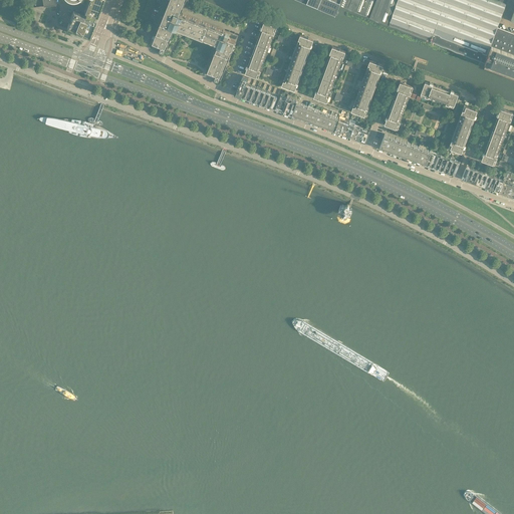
[(88,37),(95,19),(93,19),(94,15),(96,16),(102,0),(87,0),(83,11),(85,12),(83,15),(73,11),(66,29),(88,37)]
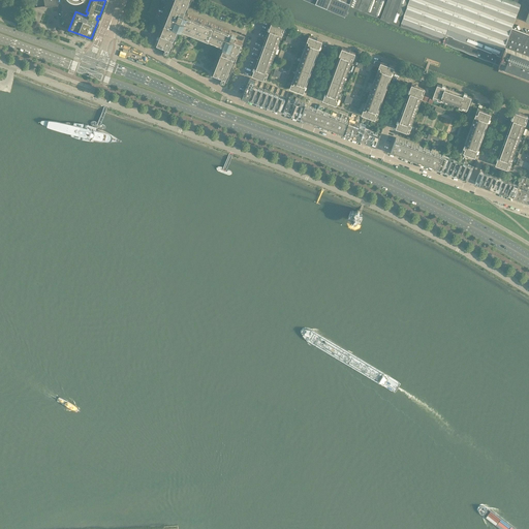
[(186,13),(191,0),(174,0),(170,8),(172,8),(165,23),(162,29),(163,29),(157,44),(172,50),(175,42),(180,28),(187,30),(187,31),(193,33),(213,40),(213,41),(219,43),(225,45),(222,53),(221,52),(219,58),(220,58),(214,73),(227,80),(242,42),(237,40),(236,37),(236,36),(231,34),(229,33),(230,31),(186,13)]
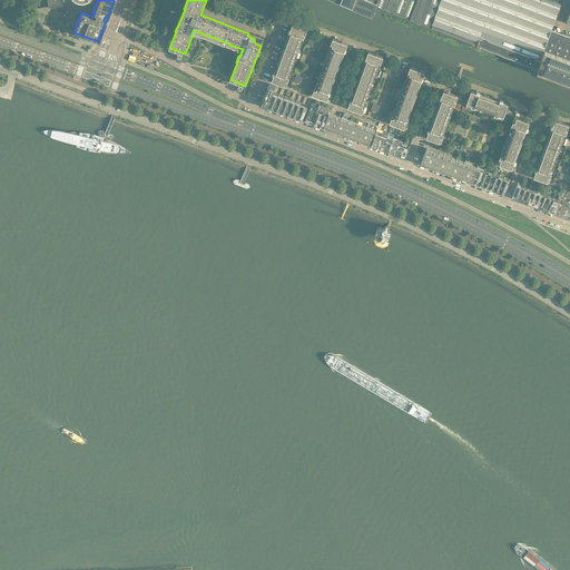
[(331,0),(371,18),(372,15),(375,7),(376,6),(364,0),(364,1),(360,0),(331,0)]
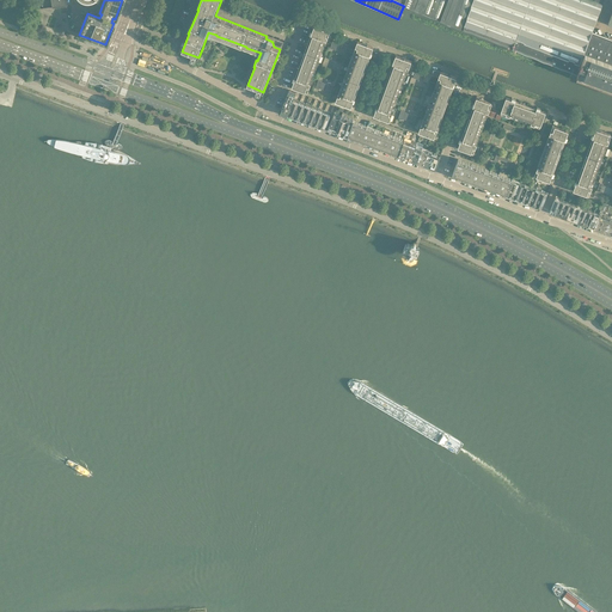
[(405,0),(404,6),(403,7),(410,11),(461,29),(472,0),(405,0)]
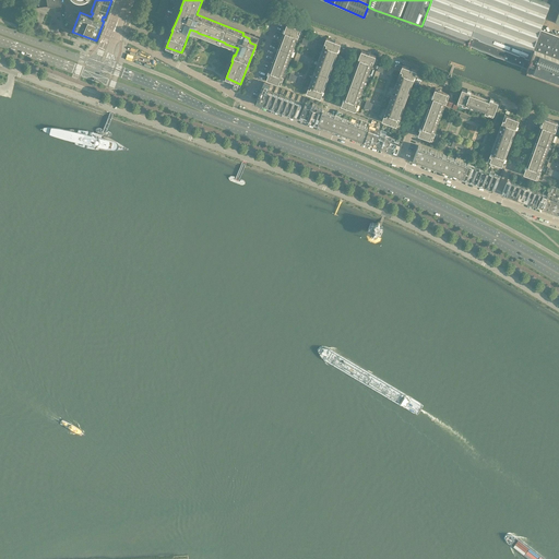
[(550,3),(543,1),(539,0),(431,0),(421,26),(526,67),(525,69),(528,70),(528,69),(533,70),(533,71),(536,72),(536,71),(540,73),(540,74),(543,75),(544,74),(548,75),(548,76),(550,78),(550,76),(556,79),(555,80),(558,81),(558,80),(558,36),(540,30),(542,26),(543,24),(544,20),(550,3)]
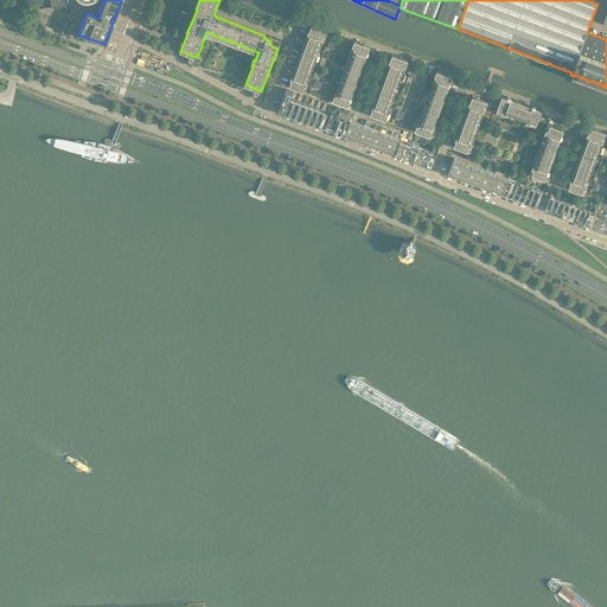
[(327,31),(312,25),(310,31),(308,30),(307,33),(308,34),(306,40),(320,45),(321,45),(327,31)]
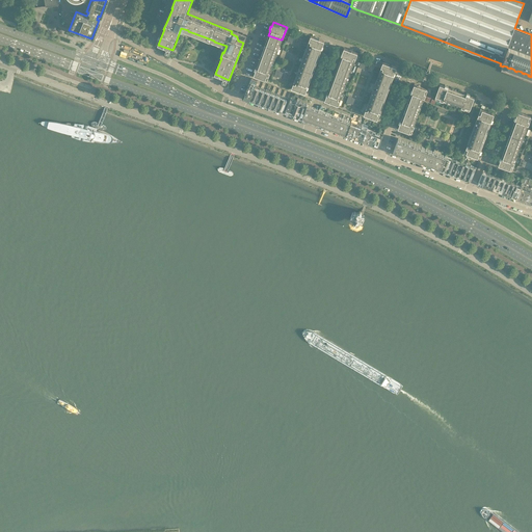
[(281,40),(268,35),(265,45),(276,49),(281,40)]
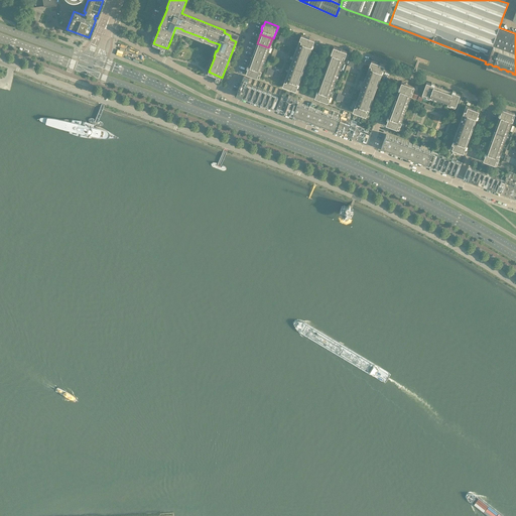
[(312,44),(314,39),(301,34),(298,42),(297,45),(297,46),(298,47),(308,51),(310,46),(312,47),(313,44),(312,44)]
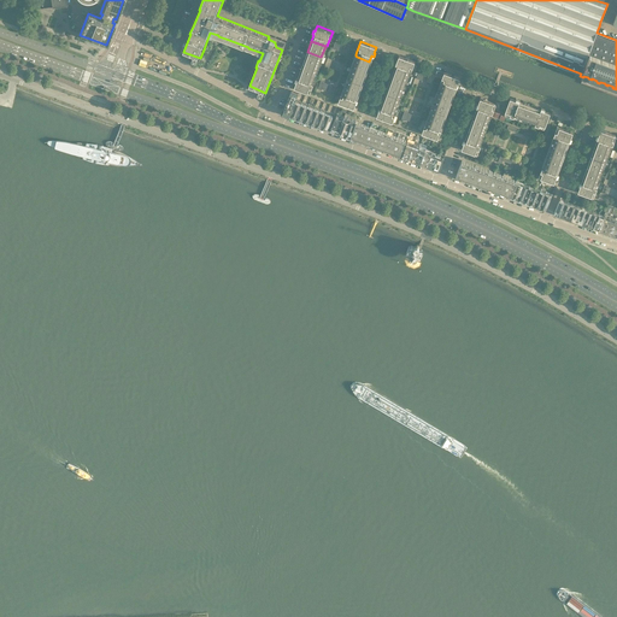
[(321,57),(307,52),(304,63),(317,68),(321,57)]
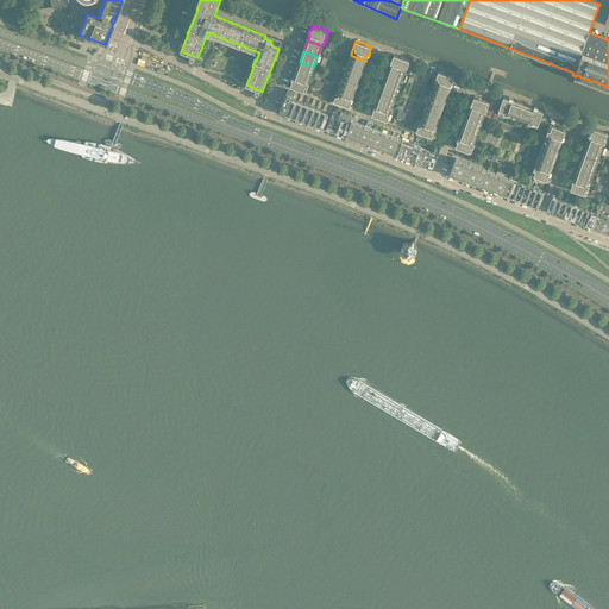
[(394,55),(391,60),(390,61),(389,63),(393,64),(390,69),(402,74),(405,75),(409,61),(394,55)]
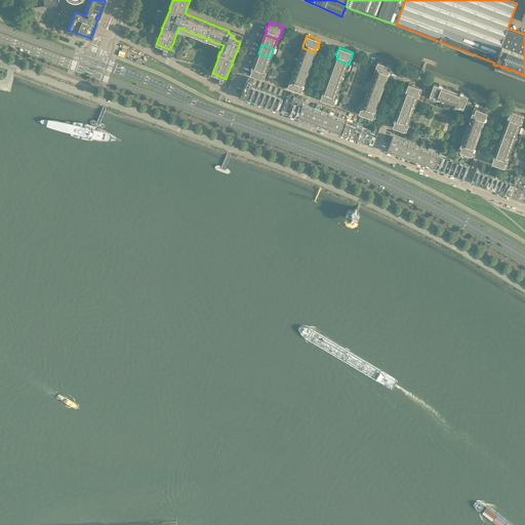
[(314,52),(304,48),(300,57),(311,61),(314,52)]
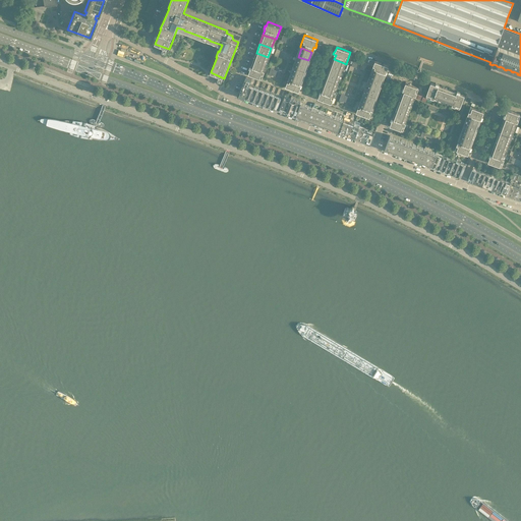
[(268,57),(256,53),(253,61),(265,65),(268,57)]
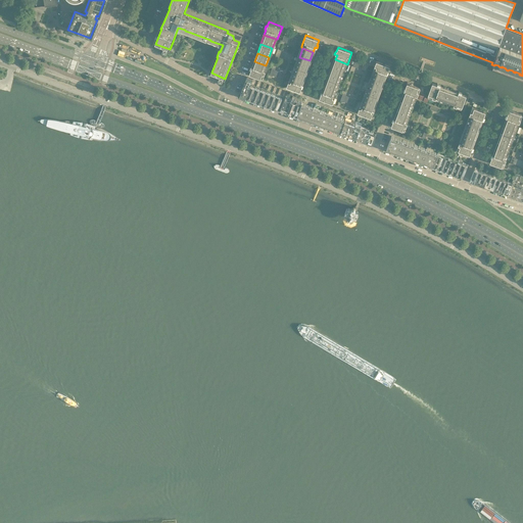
[(310,60),(299,57),(296,66),(306,69),(310,60)]
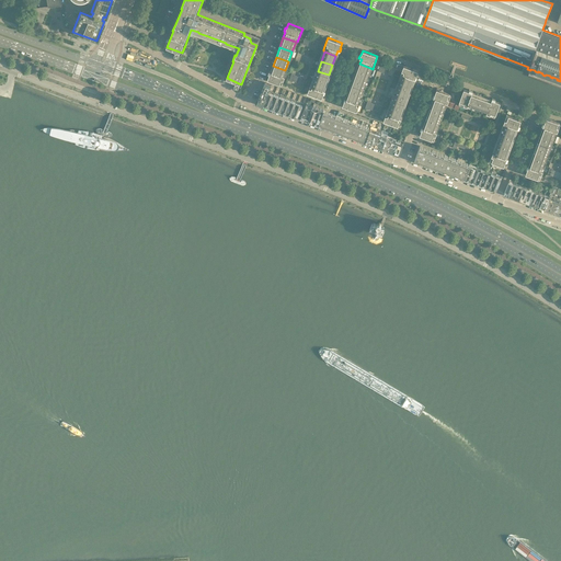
[(370,68),(359,64),(356,73),(367,78),(370,68)]
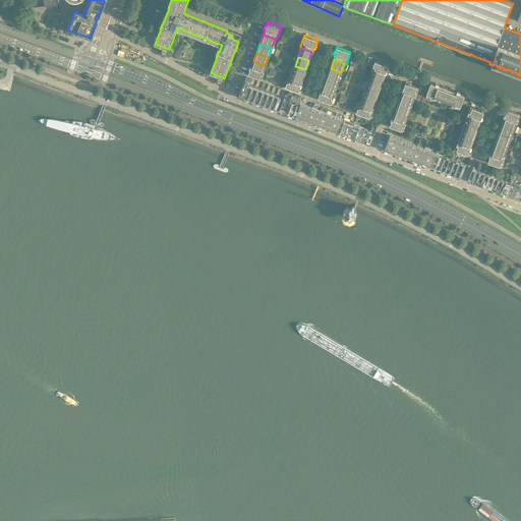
[(266,66),(265,65),(253,61),(251,66),(249,65),(248,68),(250,69),(248,74),(262,78),(266,66)]
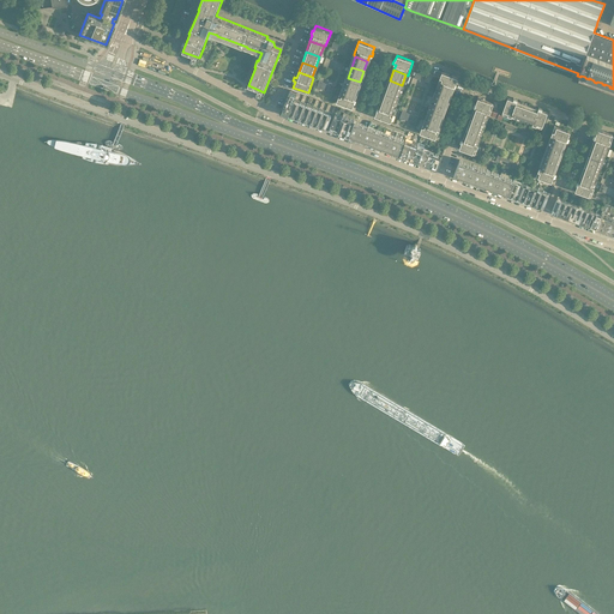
[(437,86),(439,86),(451,91),(452,85),(455,86),(456,86),(457,83),(456,83),(457,78),(441,72),(437,86)]
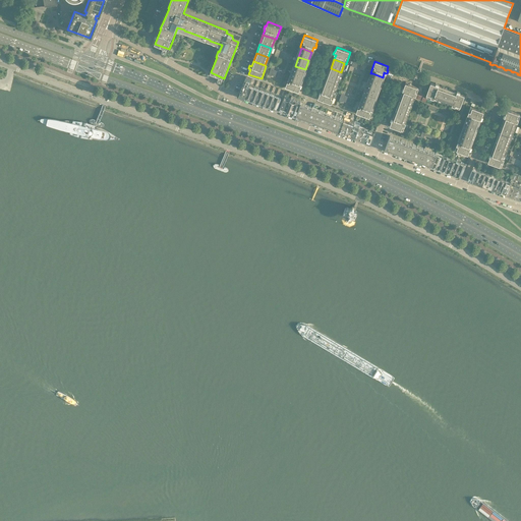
[(305,69),(295,66),(291,75),(301,78),(305,69)]
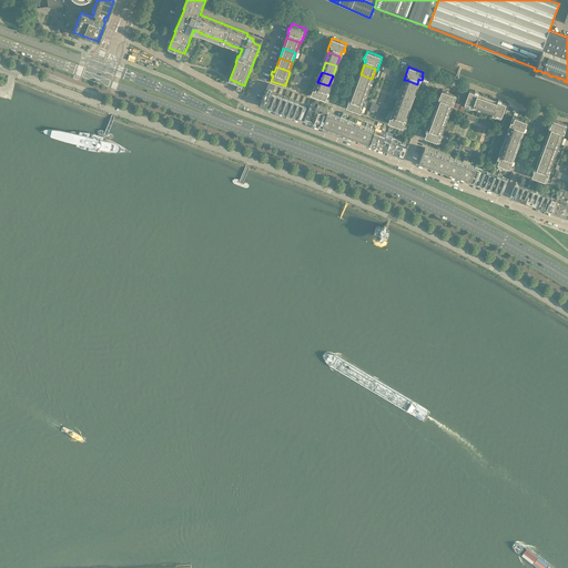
[(296,82),(302,84),(304,78),(298,77),(298,75),(295,74),(293,82),(296,83),(296,82)]
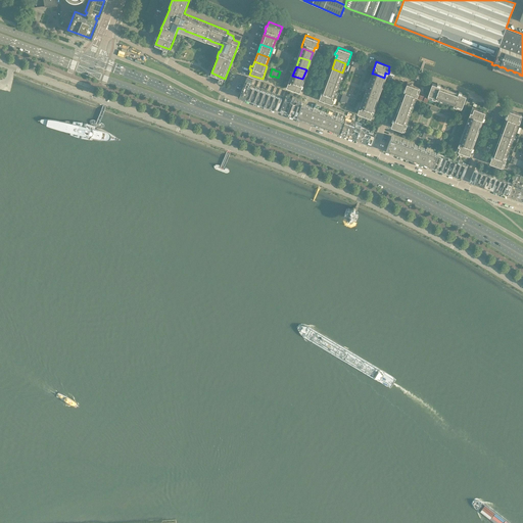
[(342,73),(332,68),(328,78),(338,82),(342,73)]
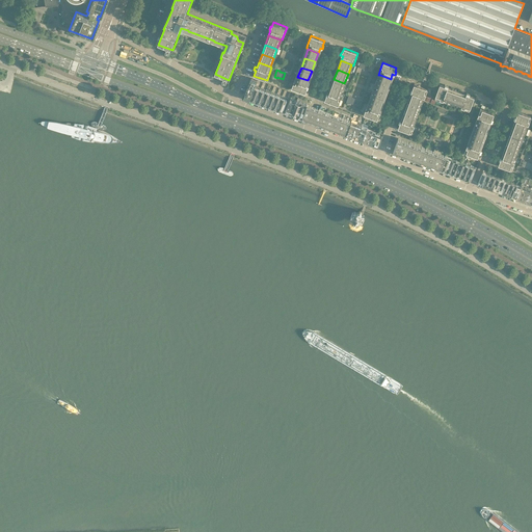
[(391,79),(380,75),(376,84),(388,88),(391,79)]
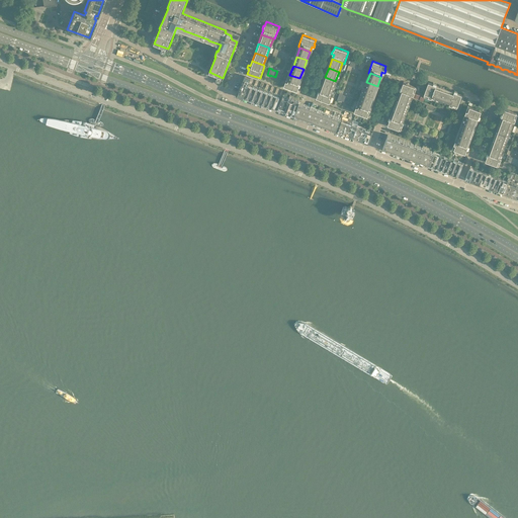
[(299,78),(289,75),(288,74),(283,86),(297,91),(298,86),(299,86),(300,84),(299,83),(298,83),(299,78)]
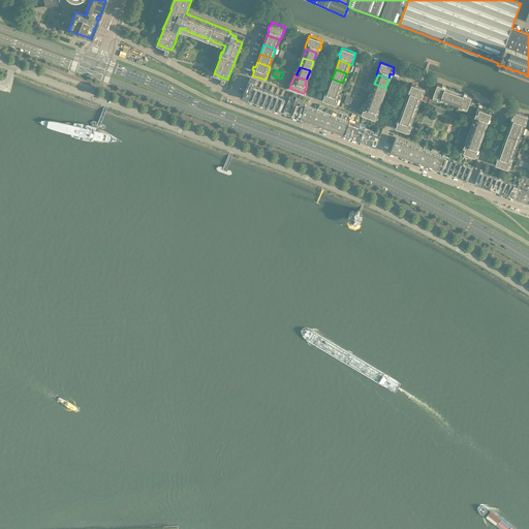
[(253,87),(255,80),(250,78),(243,95),(244,97),(248,99),(253,87)]
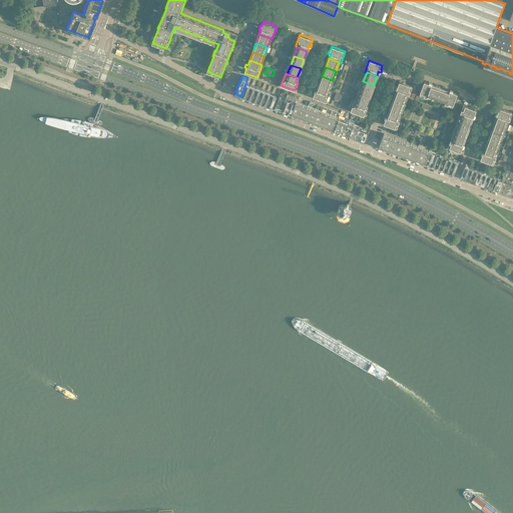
[(332,80),(322,76),(319,85),(329,89),(332,80)]
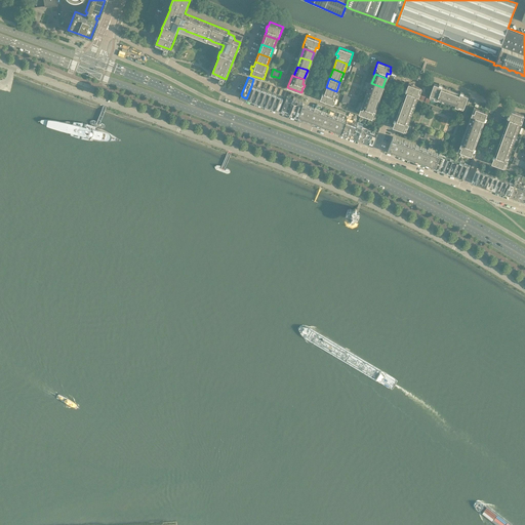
[(382,87),(371,83),(368,92),(378,96),(382,87)]
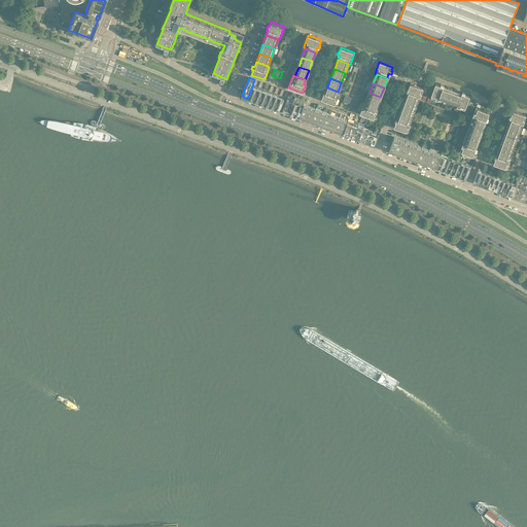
[(410,83),(409,89),(407,88),(407,89),(406,91),(408,92),(406,97),(417,101),(419,101),(423,89),(410,83)]
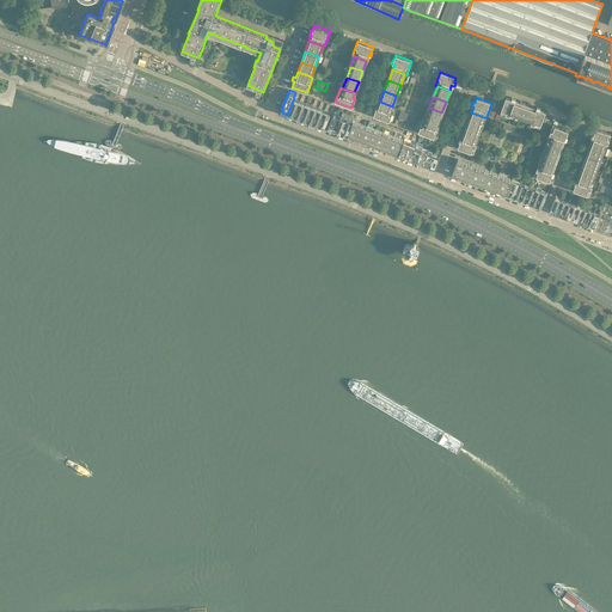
[(512,98),(512,99),(506,97),(500,112),(515,118),(515,116),(520,103),(515,101),(515,99),(512,98)]
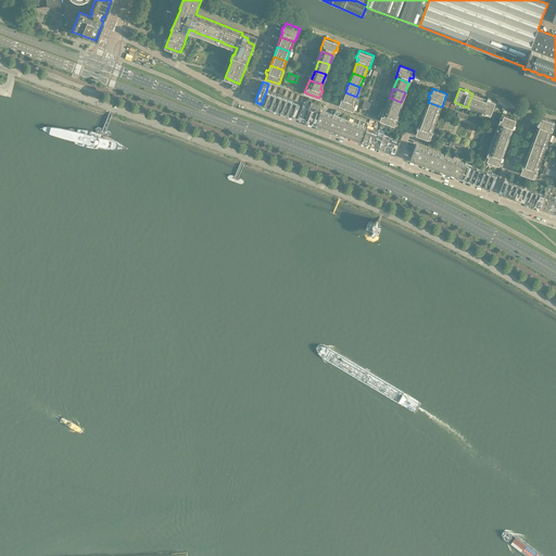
[(266,91),(261,104),(267,106),(272,93),(266,91)]
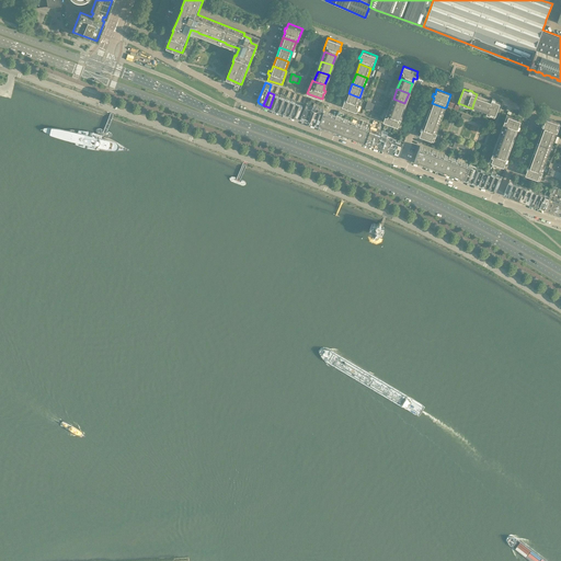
[(362,99),(359,98),(348,93),(347,99),(344,98),(343,101),(344,101),(342,106),(357,111),(362,99)]
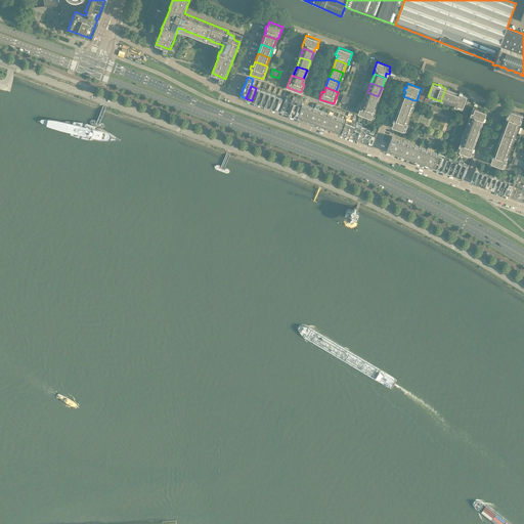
[(256,88),(252,100),(257,102),(262,90),(256,88)]
